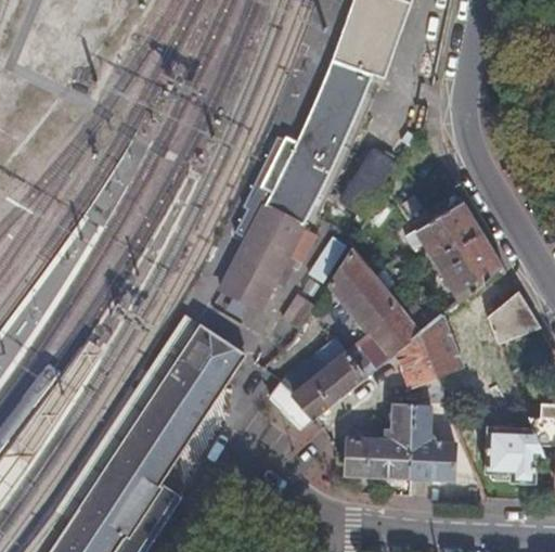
[(355,0),(331,64),(374,80),(382,82),(412,0),(355,0)]
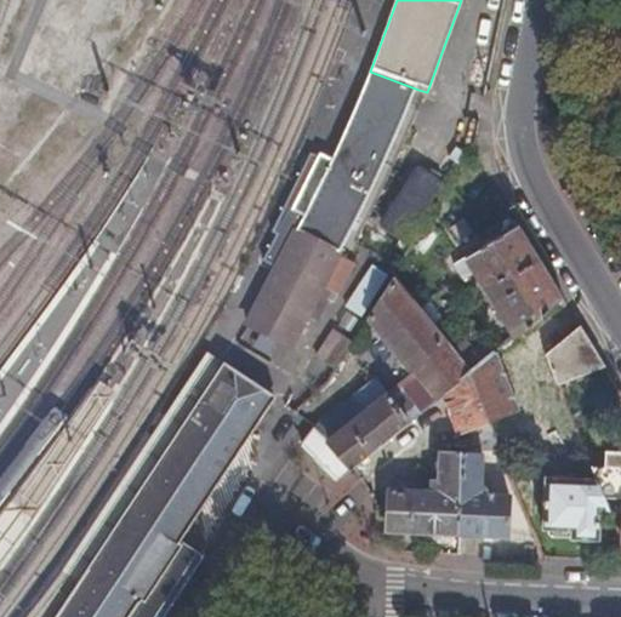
[(419,90),(370,72),(328,159),(298,217),(292,228),(337,251),(419,90)]
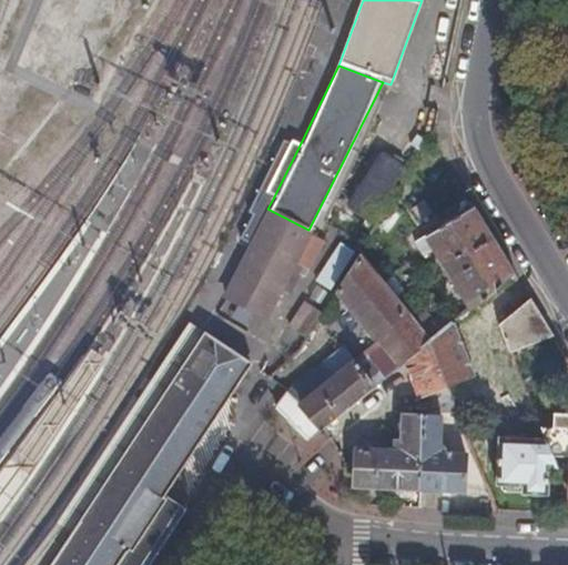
[(264,193),(273,199),(300,145),(291,141),(264,193)]
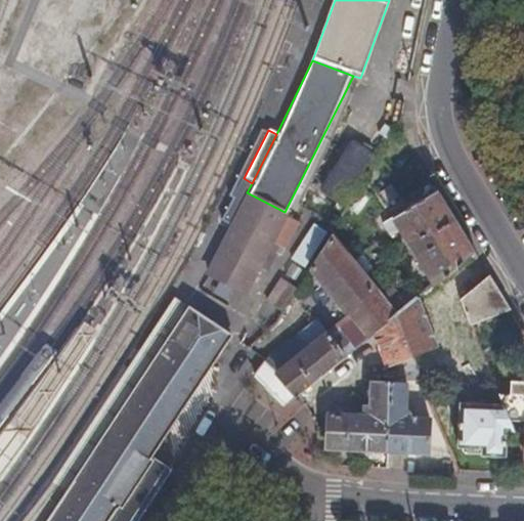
[(354,135),(329,181),(350,192),(376,146),(354,135)]
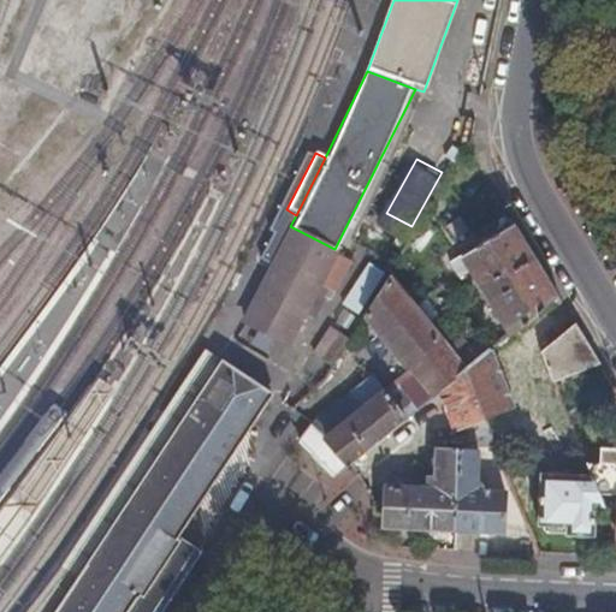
[(460,277),(469,271),(508,333),(557,292),(516,225),(513,219),(448,259),(460,277)]
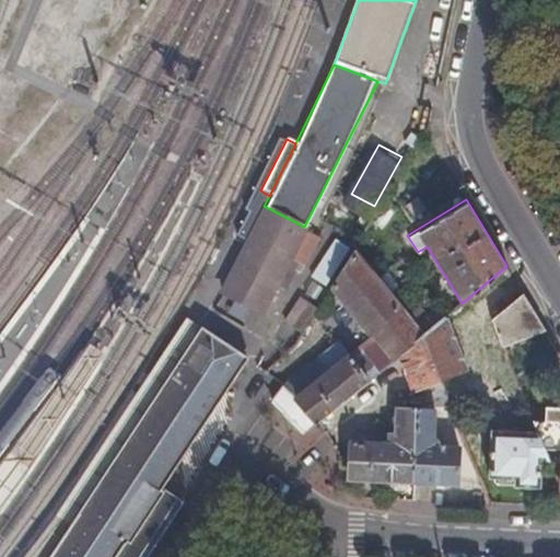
[(304,227),(264,206),(218,298),(263,320),(279,287),(287,290),(299,265),(308,269),(325,236),(304,227)]
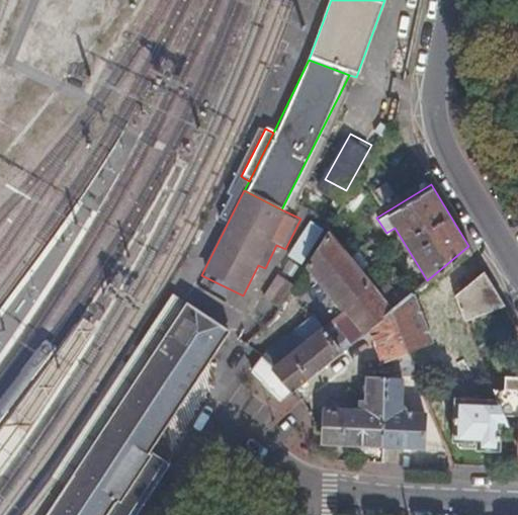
[(305,224),(291,254),(307,260),(320,230),(305,224)]
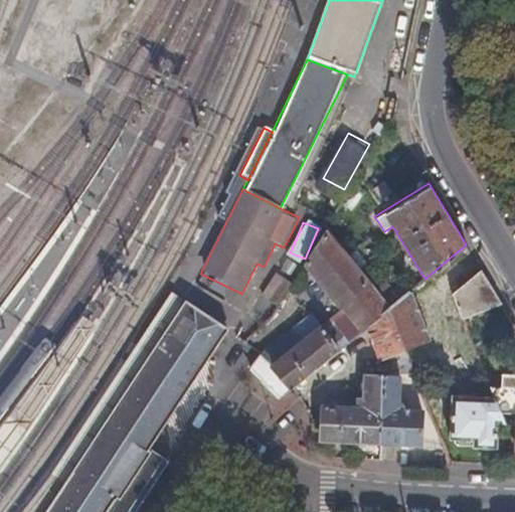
[(307,262),(345,311),(332,322),(348,341),(366,327),(389,308),(376,291),(329,229),(307,262)]
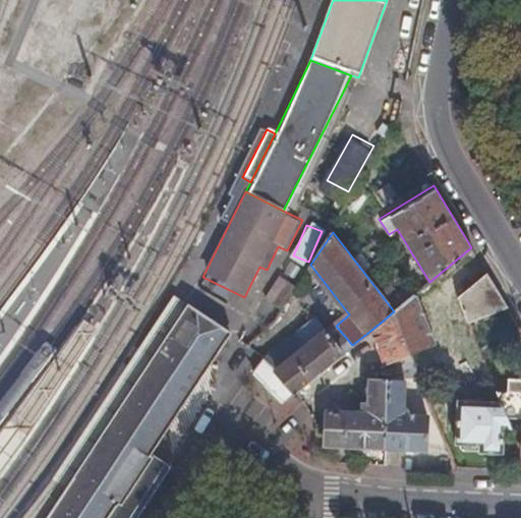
[(485,271),(457,294),(467,321),(507,305),(485,271)]
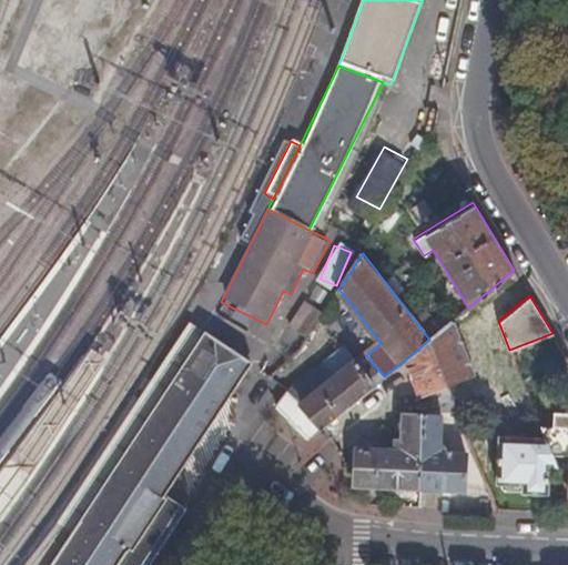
[(306,296),(291,323),(308,333),(324,306),(306,296)]
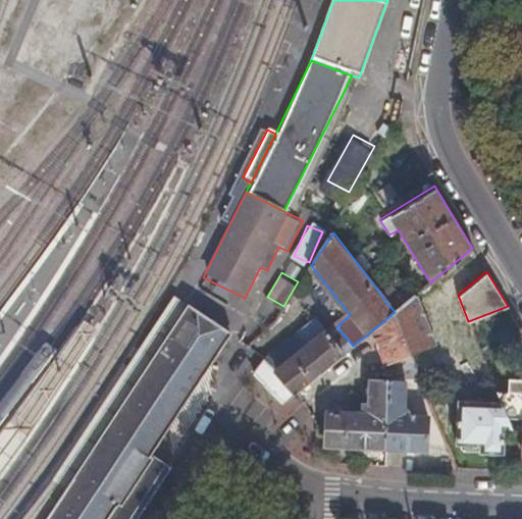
[(414,296),(422,289),(418,283),(410,289),(414,296)]
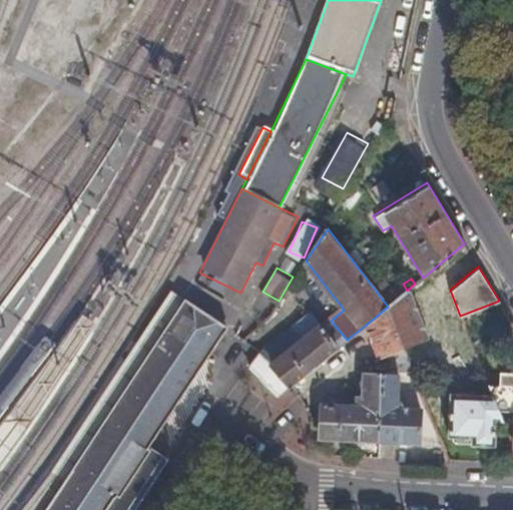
[(388,307),(395,301),(382,284),(375,290),(388,307)]
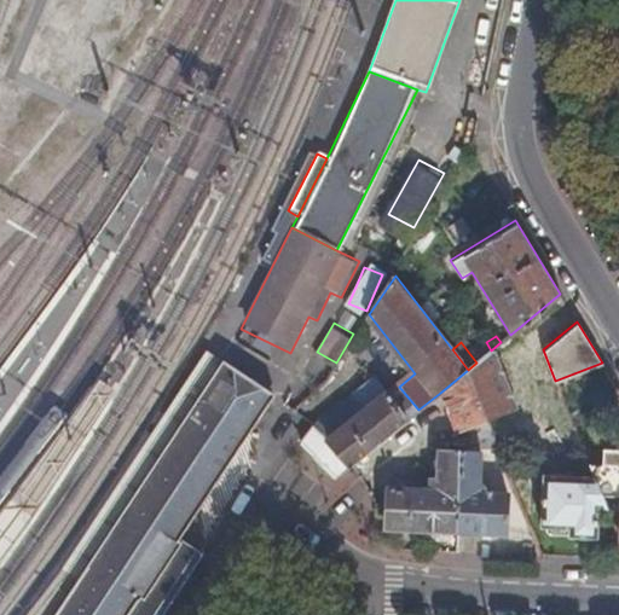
[(486,416),(514,405),(491,350),(476,363),(468,370),(486,416)]
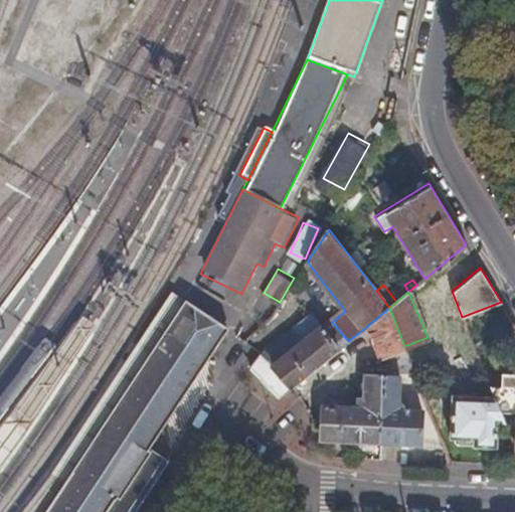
[(48,511),(73,475),(79,465),(92,447),(100,435),(104,429),(106,424),(101,420),(134,368),(137,364),(143,368),(186,303),(170,293),(49,474),(20,511),(48,511)]
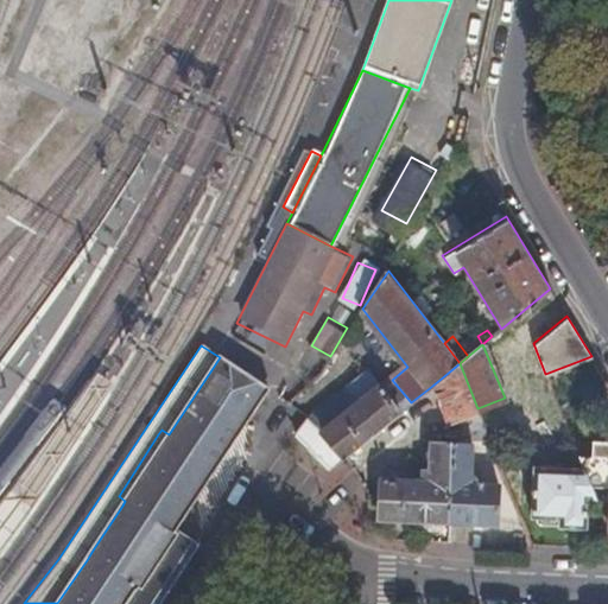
[(57,603),(120,603),(138,577),(144,582),(150,585),(178,541),(172,538),(166,534),(264,386),(220,357),(169,434),(162,430),(158,434),(119,496),(125,501),(122,506),(118,513),(108,527),(94,548),(87,560),(57,603)]
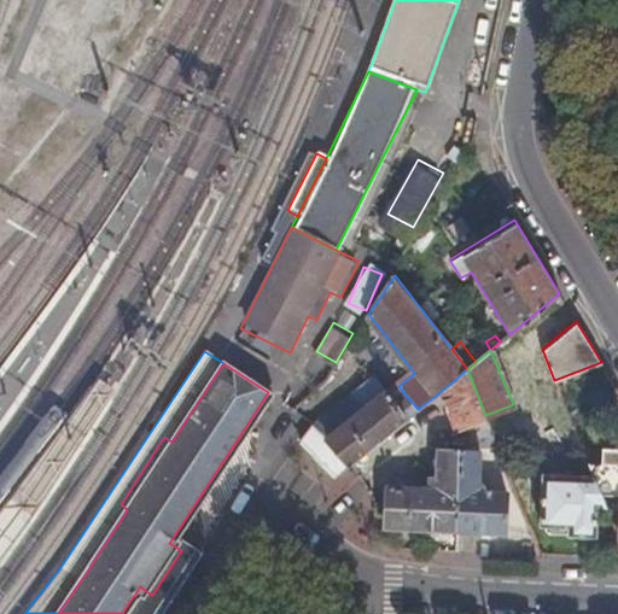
[(398,386),(383,367),(371,376),(386,396),(398,386)]
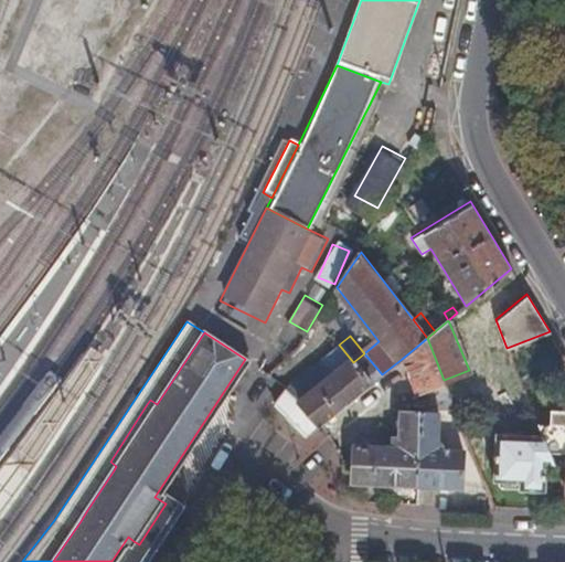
[(427,338),(402,359),(415,391),(427,385),(432,395),(448,389),(444,380),(427,338)]
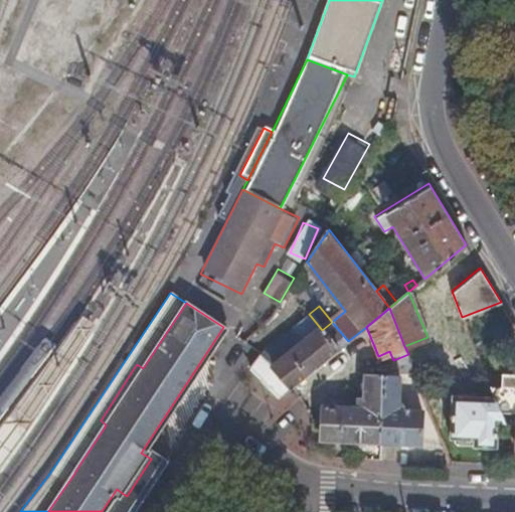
[(332,322),(322,330),(309,314),(256,355),(273,371),(291,388),(348,341),(332,322)]
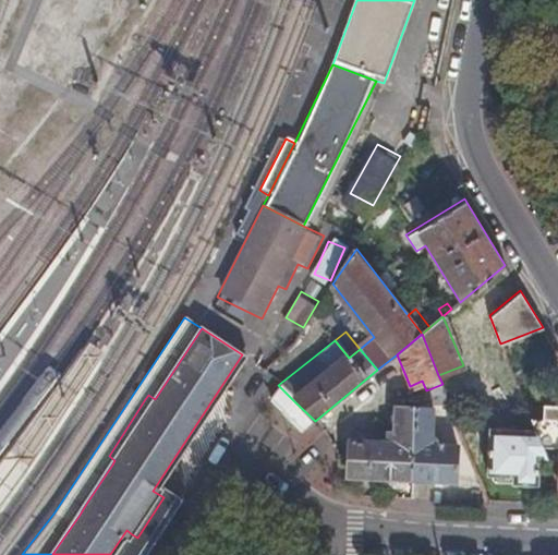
[(0,509),(59,431),(107,356),(85,341),(33,414),(0,456),(0,509)]
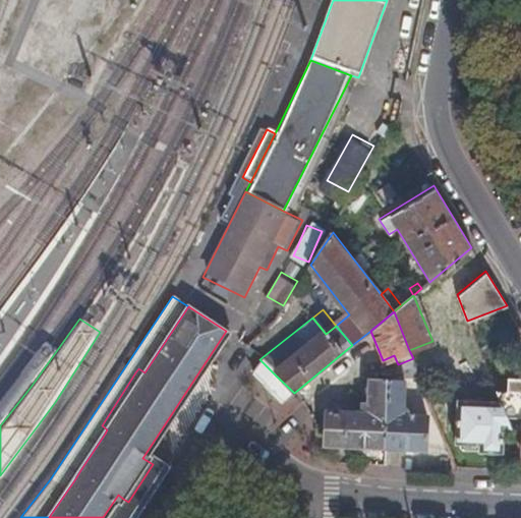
[(403,378),(418,372),(413,358),(398,364),(403,378)]
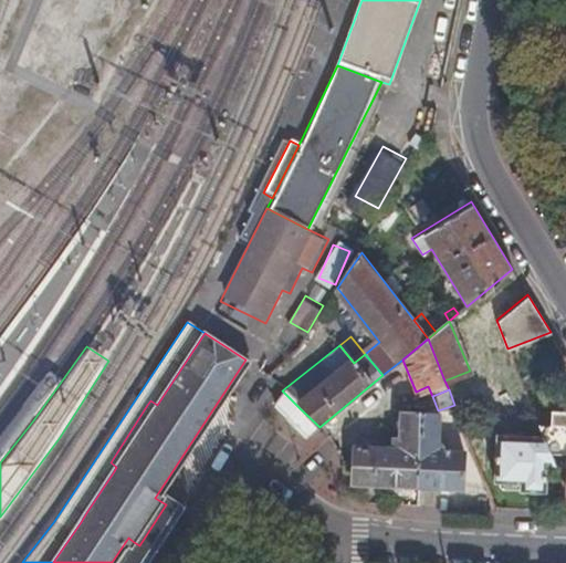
[(305,436),(320,427),(300,408),(282,391),(272,404),(305,436)]
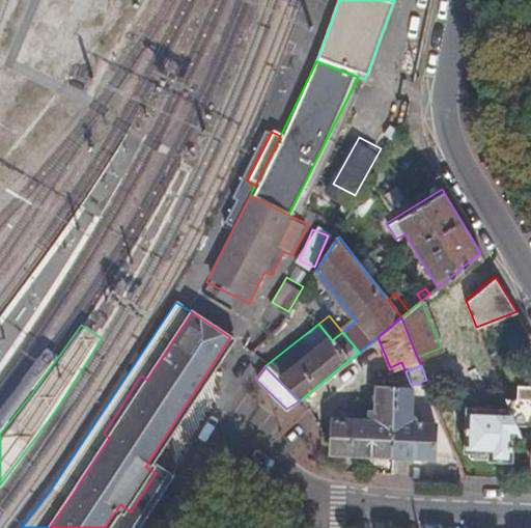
[(530,434),(530,461),(530,385),(518,385),(516,396),(502,396),(506,406),(512,422),(530,422),(530,434)]
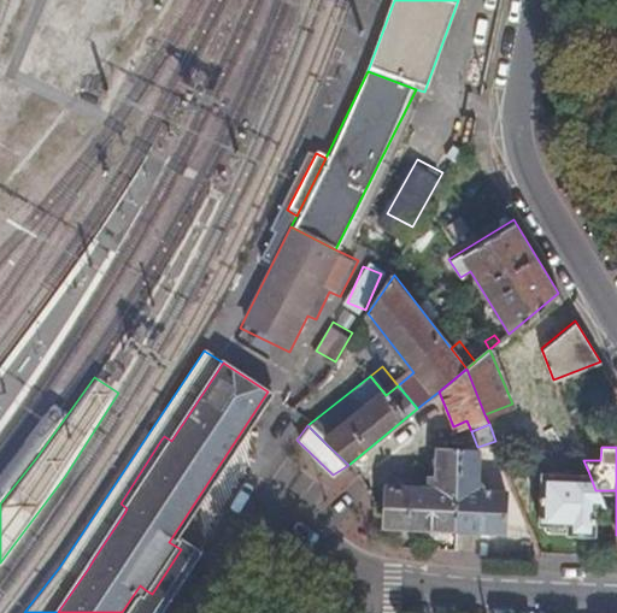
[(422,488),(382,488),(380,526),(452,529),(457,449),(436,448),(435,476),(423,476),(422,488)]
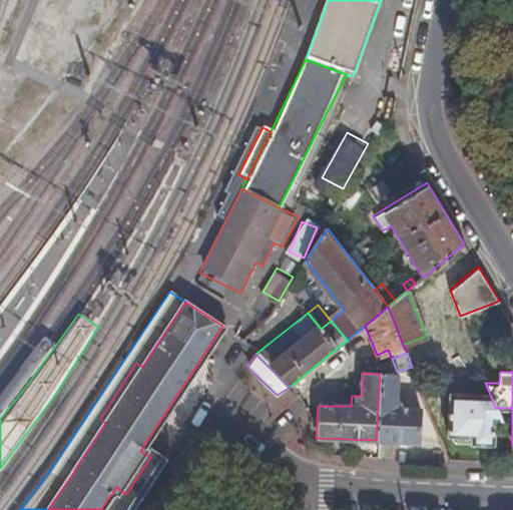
[(380,374),(376,440),(417,441),(419,411),(402,409),(403,403),(396,403),(397,375),(380,374)]
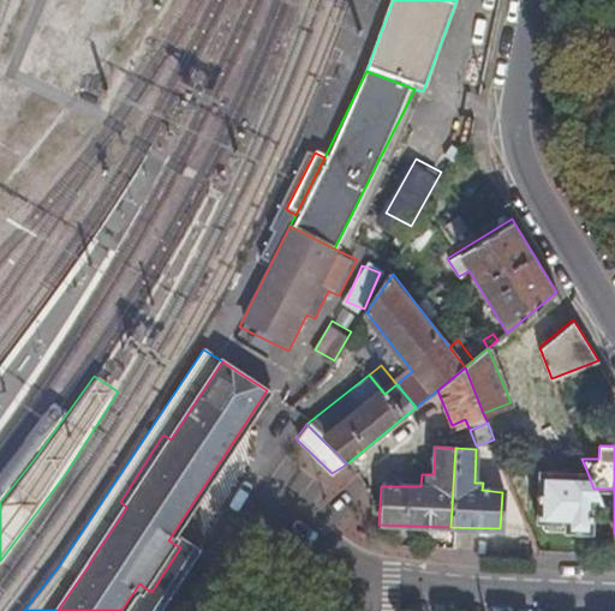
[(586,531),(589,502),(599,503),(593,489),(586,469),(535,468),(532,517),(561,520),(560,529),(586,531)]
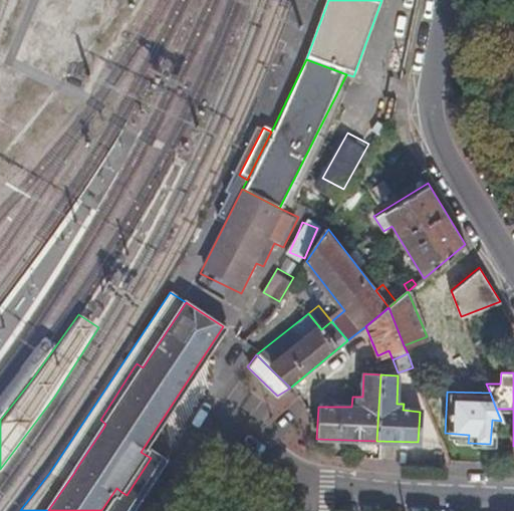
[(129,510),(160,463),(155,461),(151,458),(126,495),(121,492),(116,488),(101,510),(129,510)]
